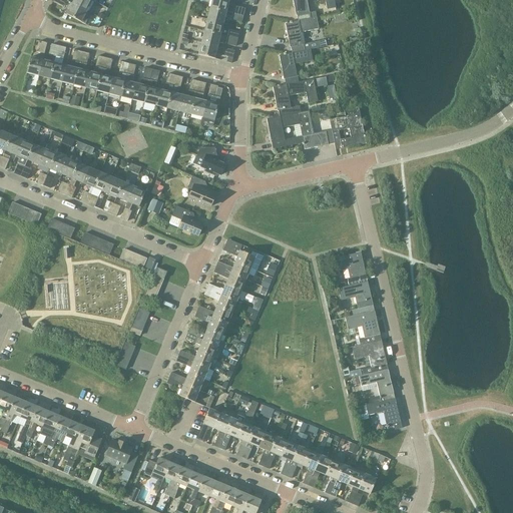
[(90,0),(73,0),(72,4),(86,11),(92,1),(90,0)]
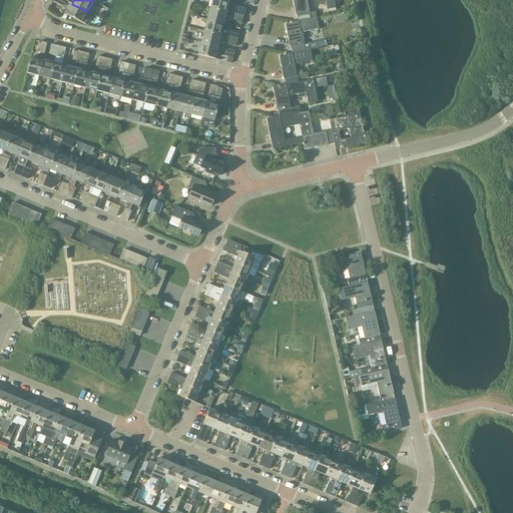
[(242,16),(244,9),(227,4),(228,0),(227,0),(211,0),(210,8),(242,16)]
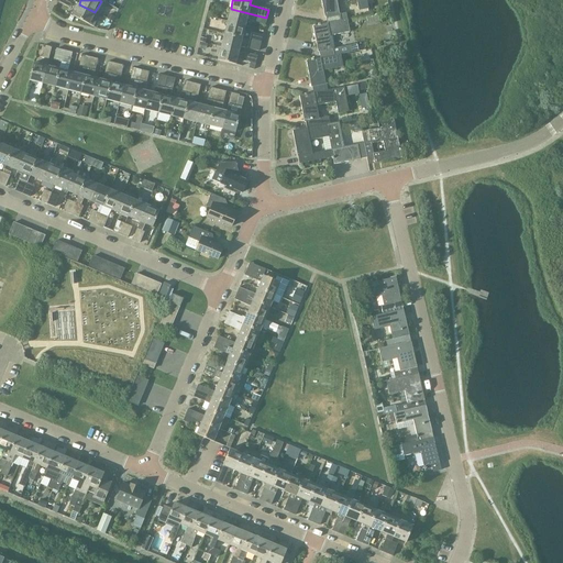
[(321,0),(324,18),(326,17),(327,23),(341,21),(337,1),(342,0),(356,0),(359,11),(367,9),(365,0),(321,0)]
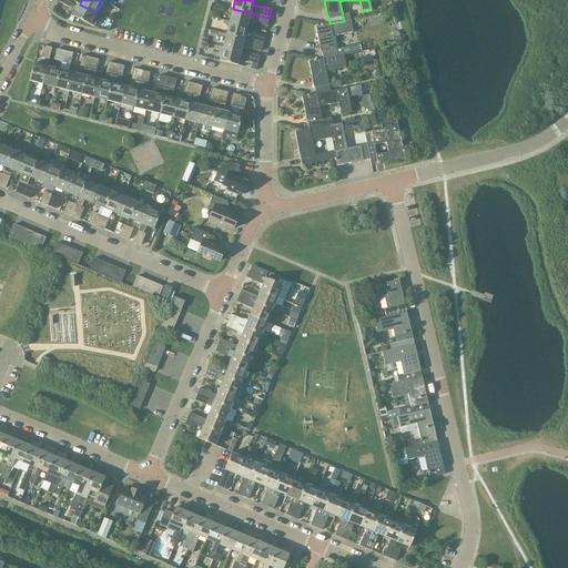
[(90,24),(95,12),(80,4),(73,16),(90,24)]
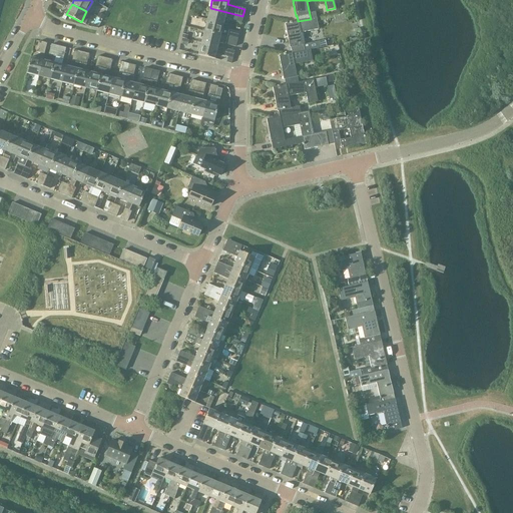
[(241,23),(242,16),(210,8),(207,20),(229,25),(229,24),(223,22),(224,15),(231,17),(230,21),(241,23)]
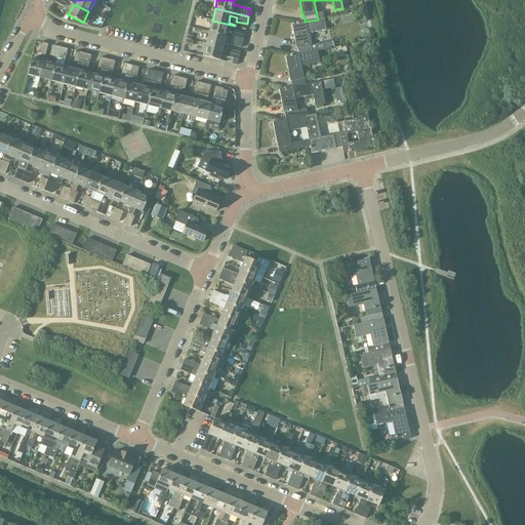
[(324,18),(318,19),(305,22),(291,25),(296,49),(297,49),(298,54),(318,51),(328,49),(326,42),(310,46),(308,34),(326,30),(324,18)]
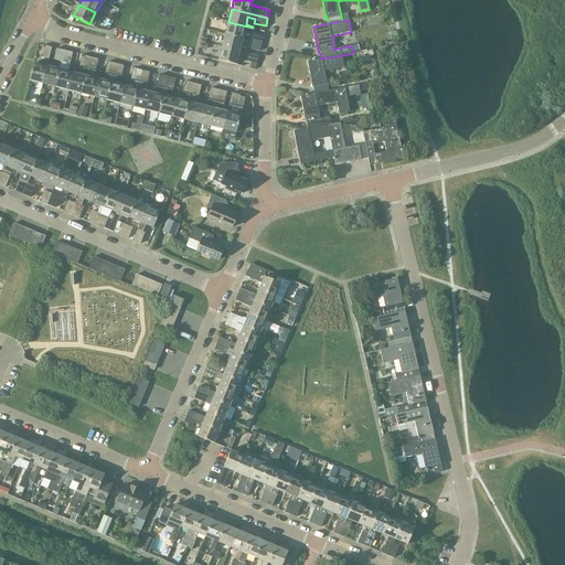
[(252,33),(253,28),(228,22),(225,34),(260,43),(263,35),(252,33)]
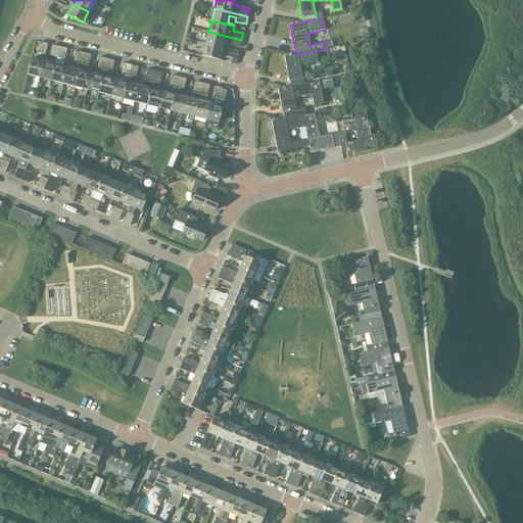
[(205,44),(221,48),(223,48),(224,44),(240,48),(241,40),(208,32),(205,44)]
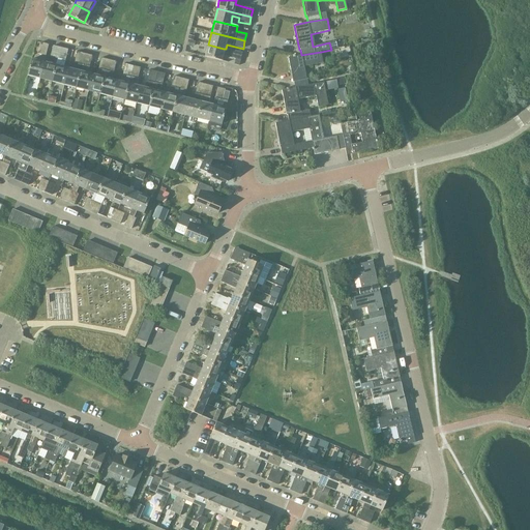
[(40,42),(40,43),(37,54),(46,56),(48,45),(40,42)]
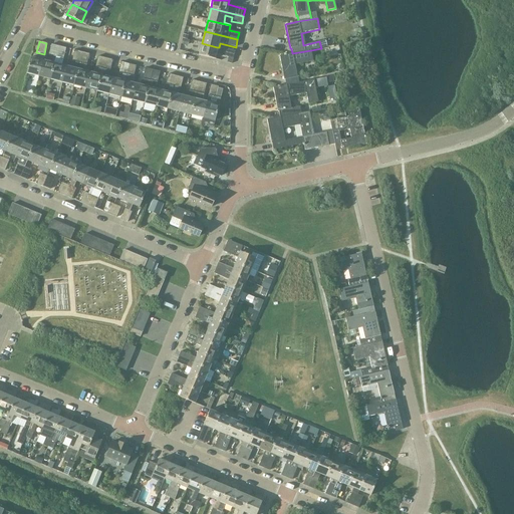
[(214,59),(217,47),(202,43),(199,55),(214,59)]
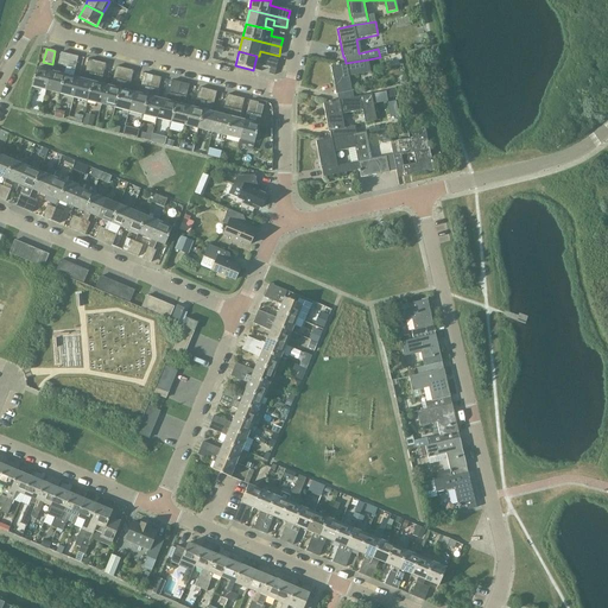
[(69,55),(61,52),(57,65),(65,68),(69,55)]
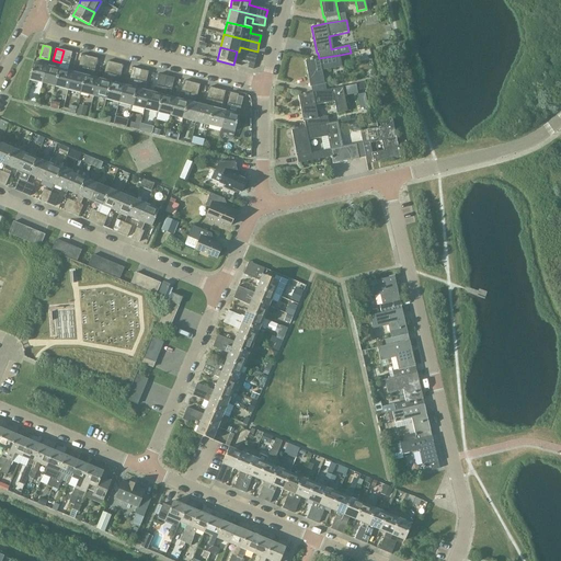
[(59,69),(58,69),(54,87),(67,90),(71,72),(67,71),(71,53),(64,50),(60,63),(59,69)]
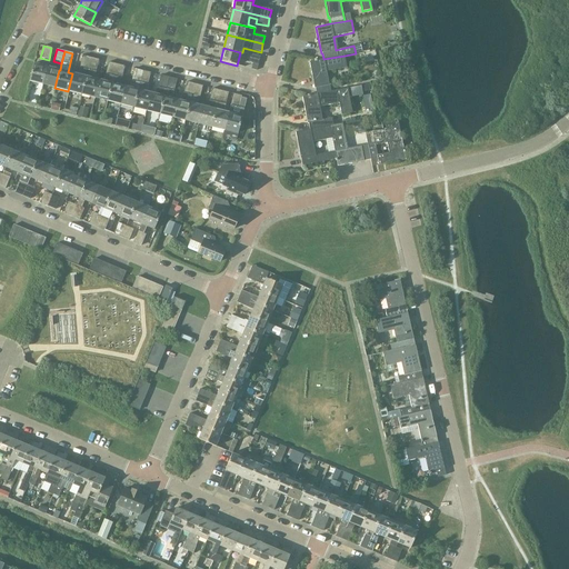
[(248,53),(246,62),(258,65),(260,57),(248,53)]
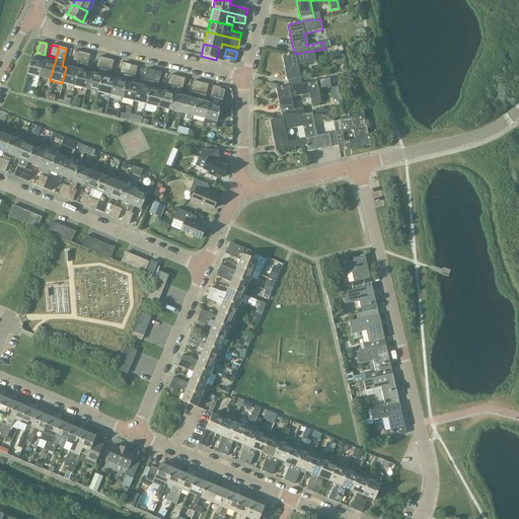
[(79,64),(82,53),(75,51),(71,68),(66,67),(62,83),(74,86),(78,70),(79,64)]
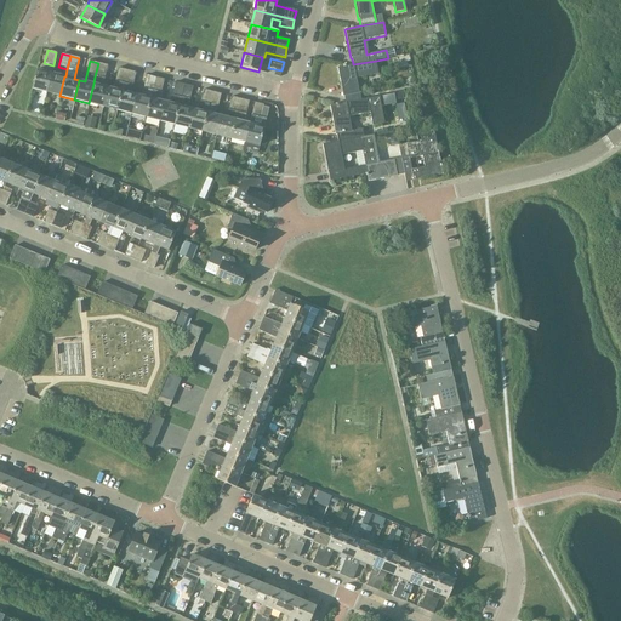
[(379,74),(376,61),(353,64),(339,68),(343,96),(346,96),(347,103),(362,101),(357,78),(379,74)]
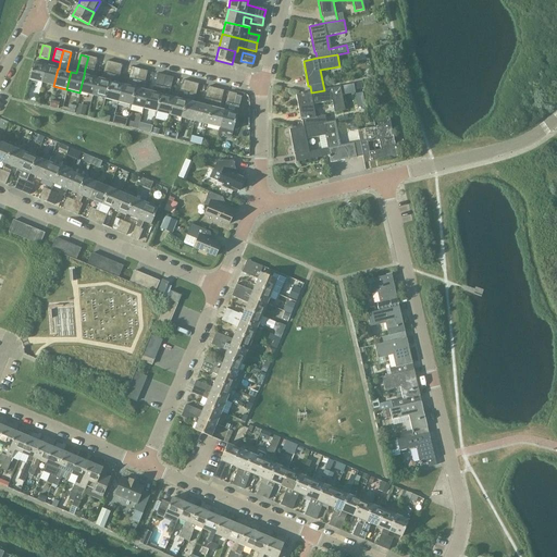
[(79,93),(93,96),(96,78),(91,77),(96,59),(88,57),(85,69),(84,75),(79,93)]
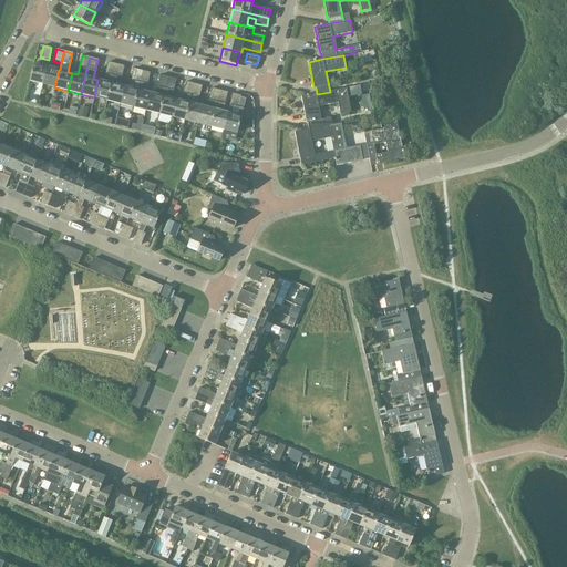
[(98,80),(94,98),(106,101),(113,76),(116,64),(107,62),(103,81),(98,80)]
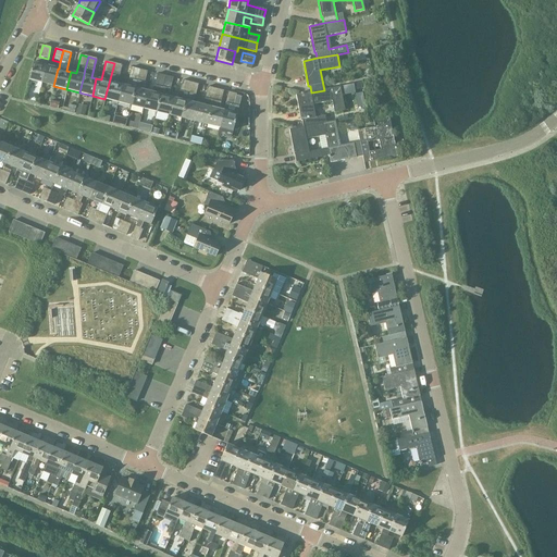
[(28,79),(41,83),(46,65),(33,62),(28,79)]
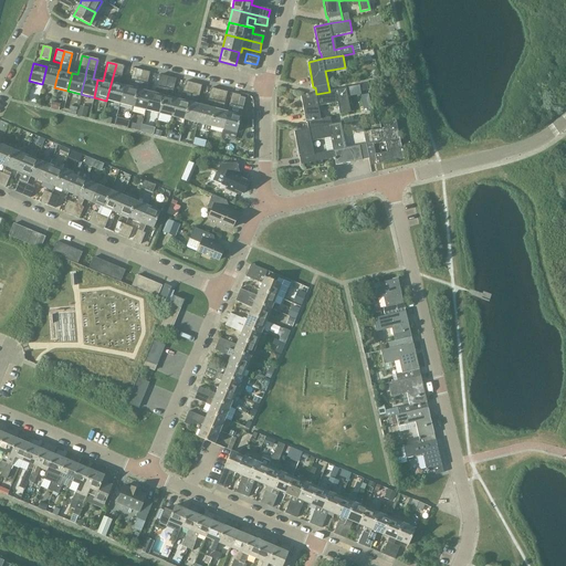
[(124,66),(116,64),(113,76),(106,101),(119,104),(124,86),(118,85),(124,66)]
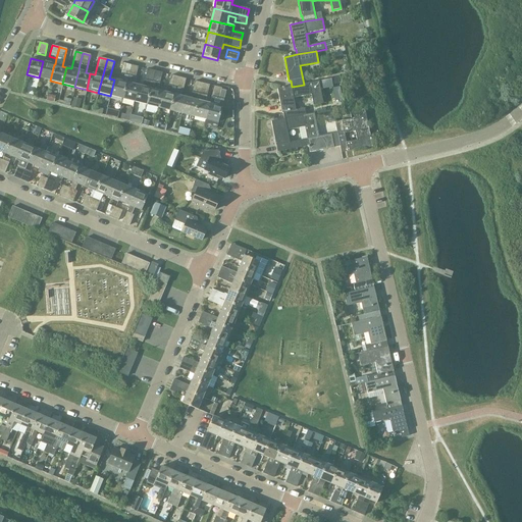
[(54,64),(43,61),(39,77),(50,81),(54,64)]
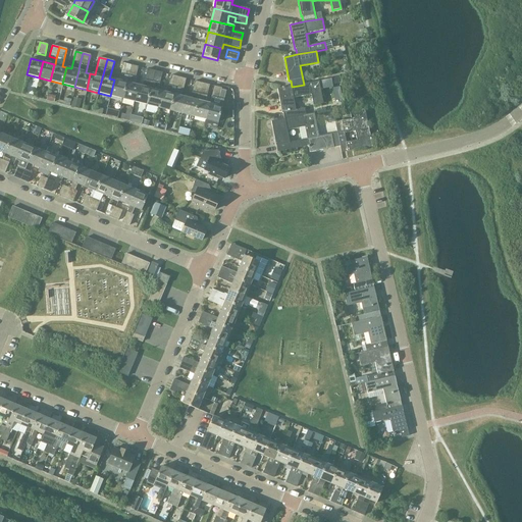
[(114,80),(110,96),(122,99),(125,83),(127,76),(131,65),(123,63),(118,81),(114,80)]
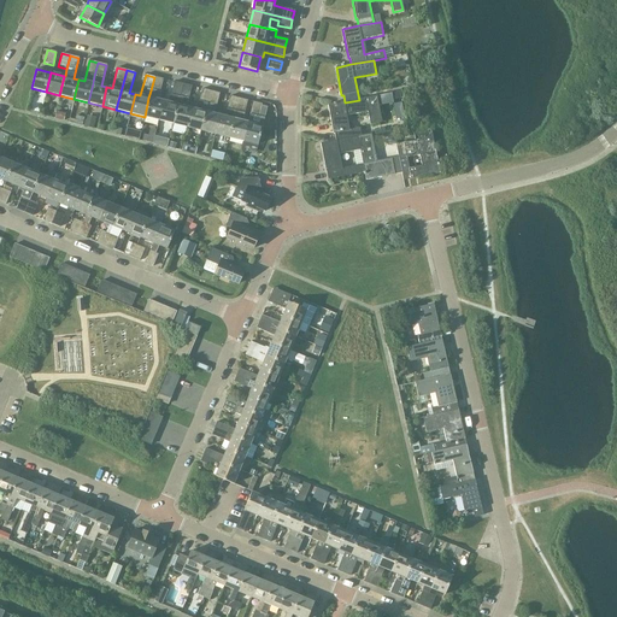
[(163,80),(154,77),(151,90),(159,92),(163,80)]
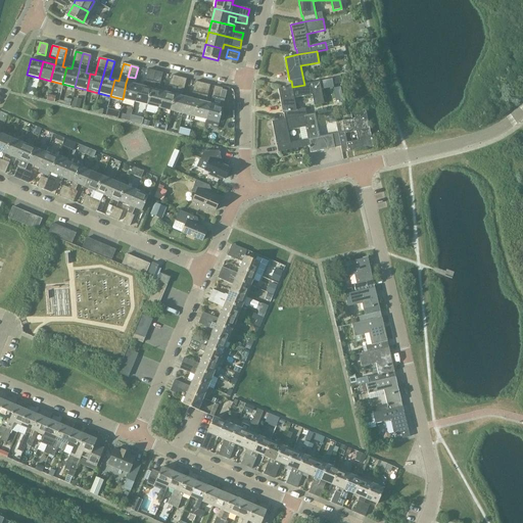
[(142,87),(138,86),(134,101),(146,104),(154,72),(147,69),(144,80),(142,87)]
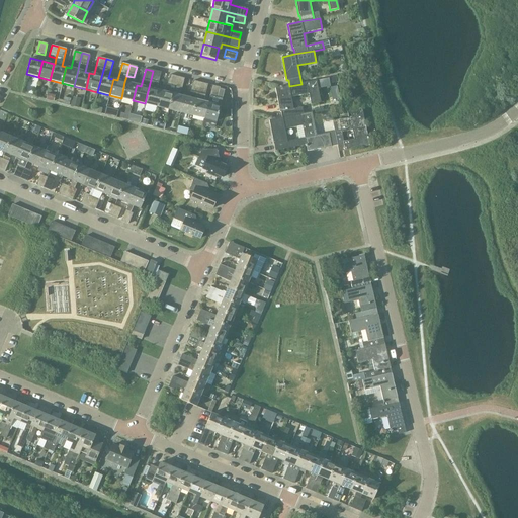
[(145,103),(157,106),(161,91),(156,90),(161,73),(153,71),(145,103)]
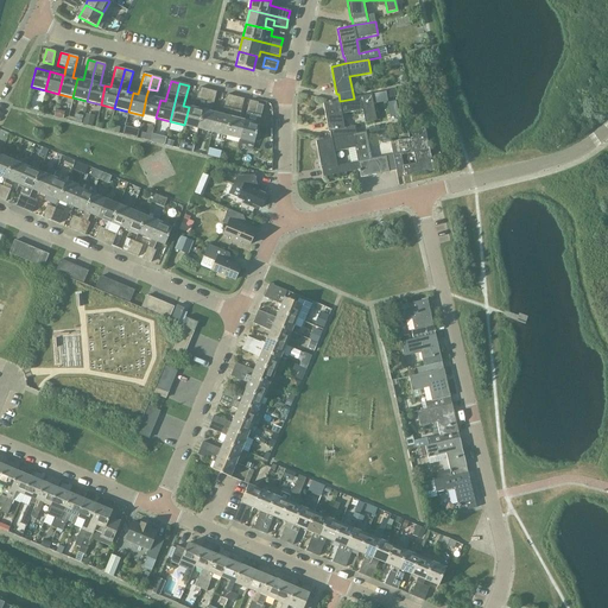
[(208,90),(198,88),(196,101),(204,102),(208,90)]
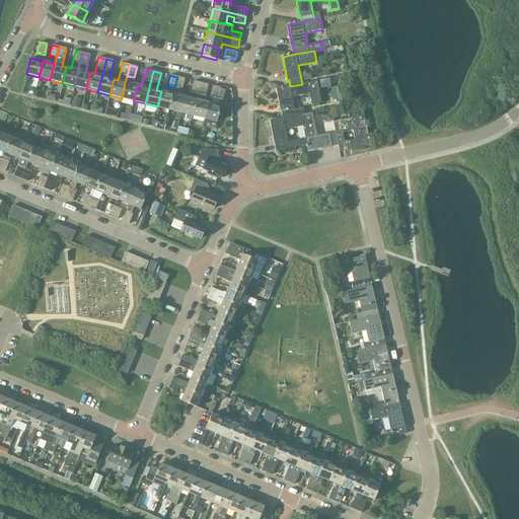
[(180,96),(181,89),(184,79),(177,77),(174,87),(172,94),(168,109),(180,113),(184,97),(180,96)]
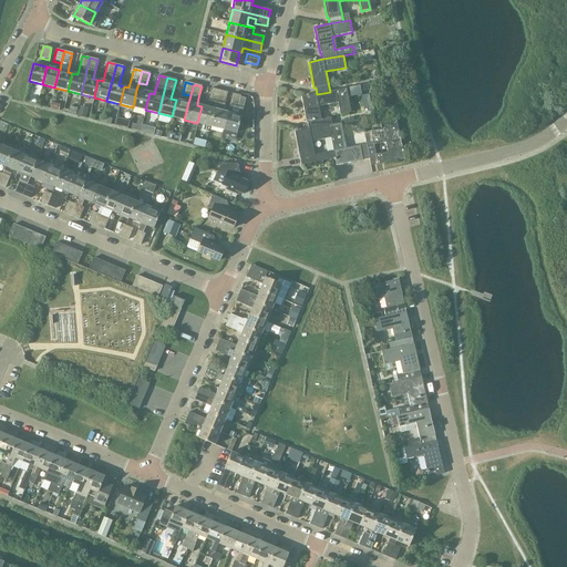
[(360,85),(349,88),(350,96),(361,95),(360,85)]
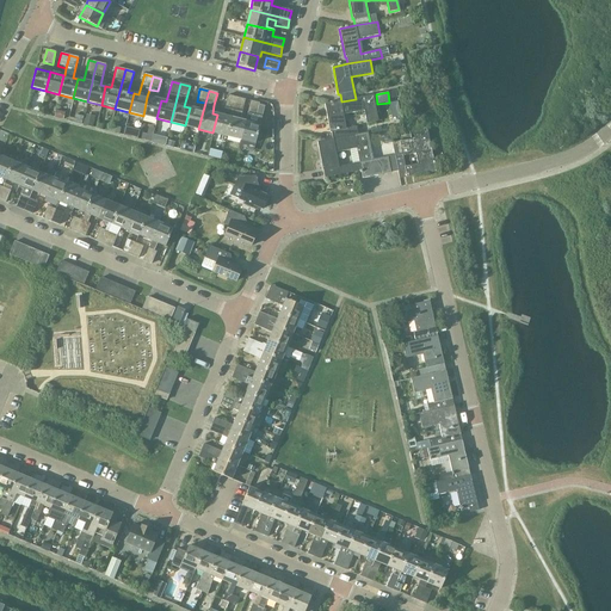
[(236,98),(228,96),(222,116),(217,115),(213,133),(227,136),(232,118),(233,110),(236,98)]
